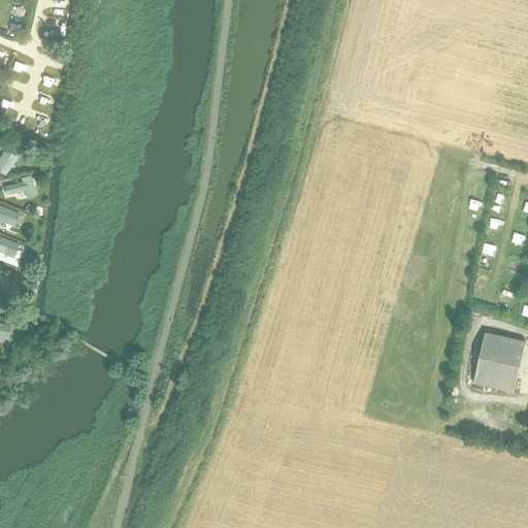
[(10,143),(6,151),(13,156),(19,147),(10,143)]
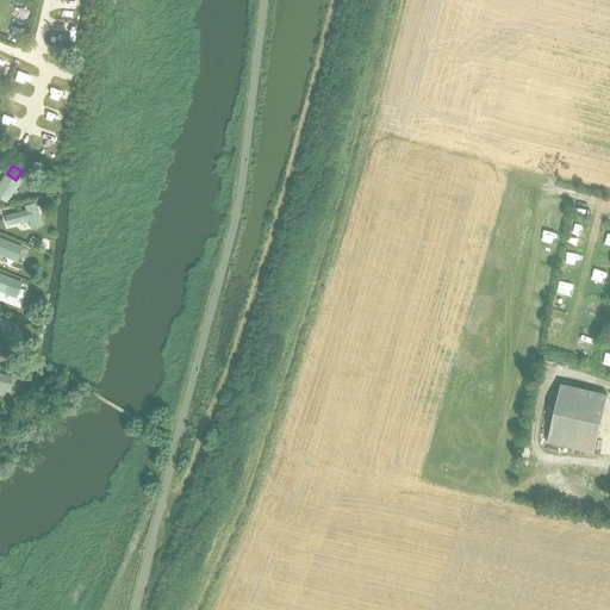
[(6,174),(0,182),(0,198),(8,203),(20,182),(16,180),(7,174),(6,174)]
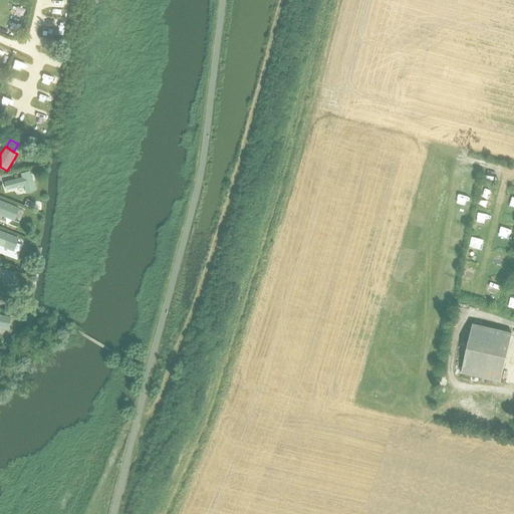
[(22,178),(4,183),(7,191),(24,187),(26,193),(34,191),(32,181),(29,172),(21,174),(22,178)]
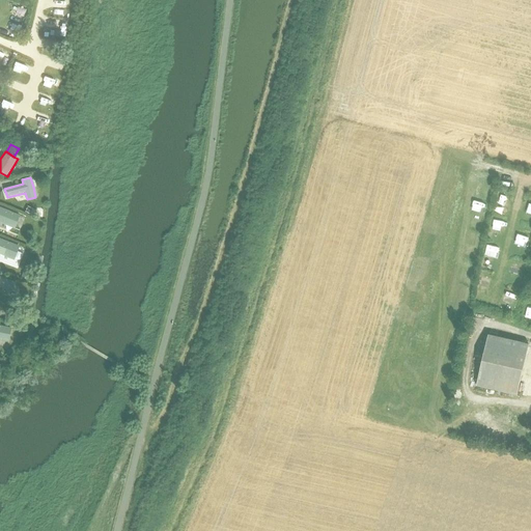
[(21,217),(0,207),(0,223),(16,230),(21,217)]
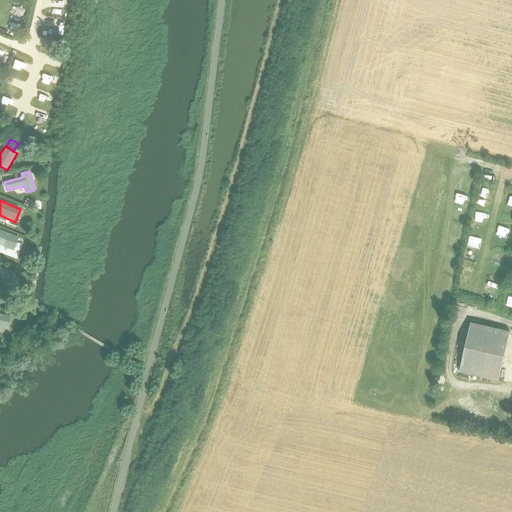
[(19,238),(0,230),(0,245),(14,251),(19,238)]
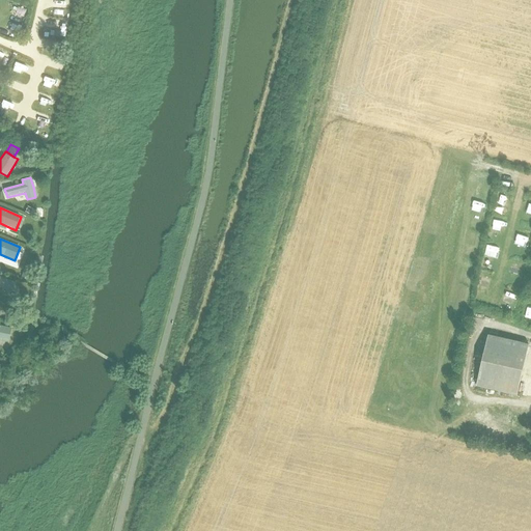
[(0,287),(14,294),(17,285),(0,278),(0,287)]
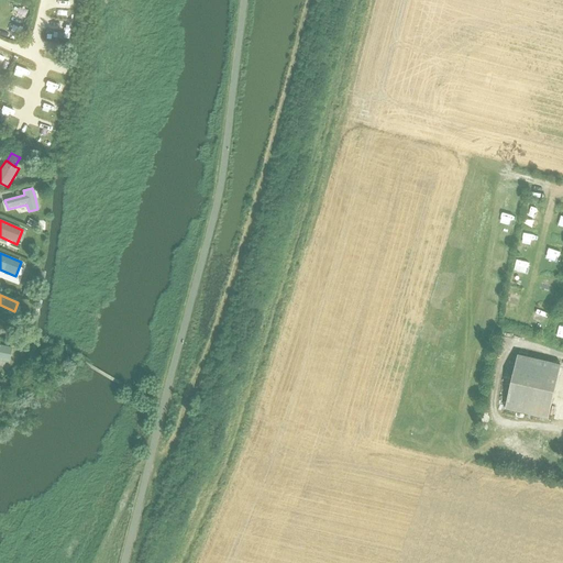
[(12,349),(0,345),(0,359),(9,362),(12,349)]
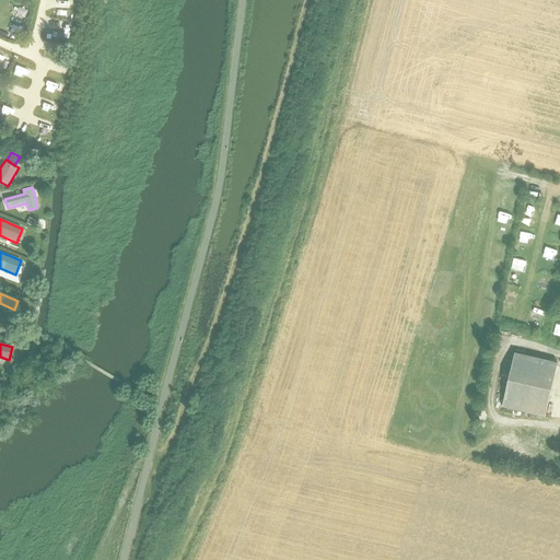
[(502,406),(545,416),(557,362),(514,352),(502,406)]
